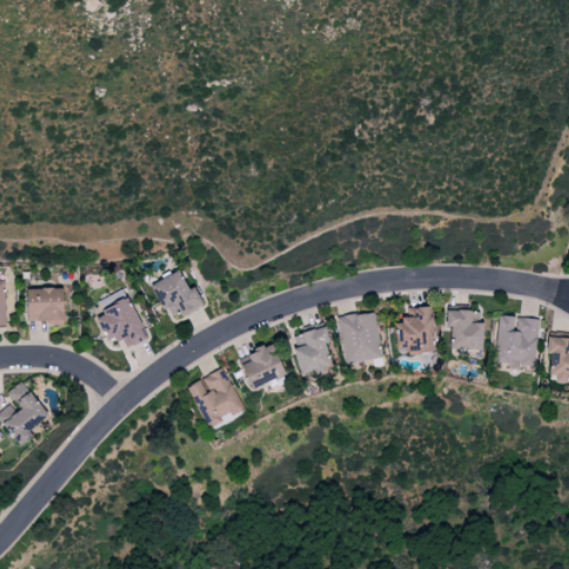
[(202,307),(192,286),(187,289),(178,270),(150,282),(167,319),(179,313),(181,316),(202,307)]
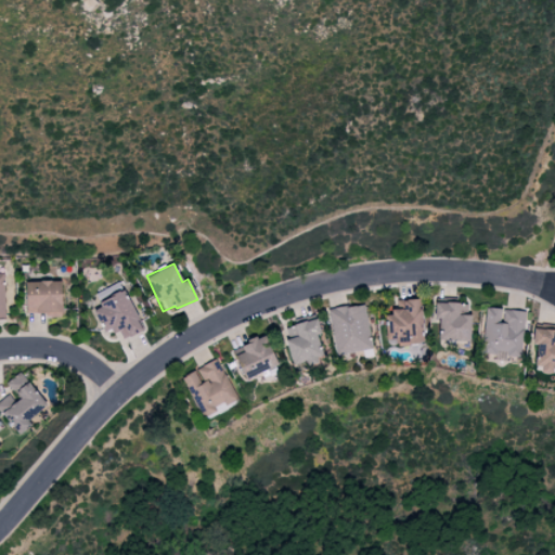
[(25,313),(61,312),(60,281),(24,282),(25,313)]
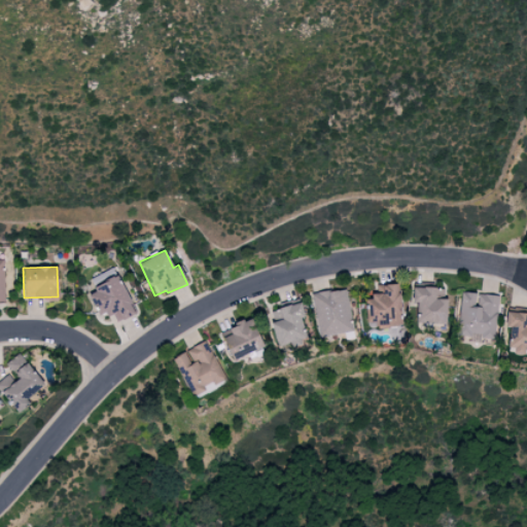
[(89,294),(94,308),(100,305),(105,317),(112,314),(115,321),(134,314),(114,268),(91,278),(96,291),(89,294)]
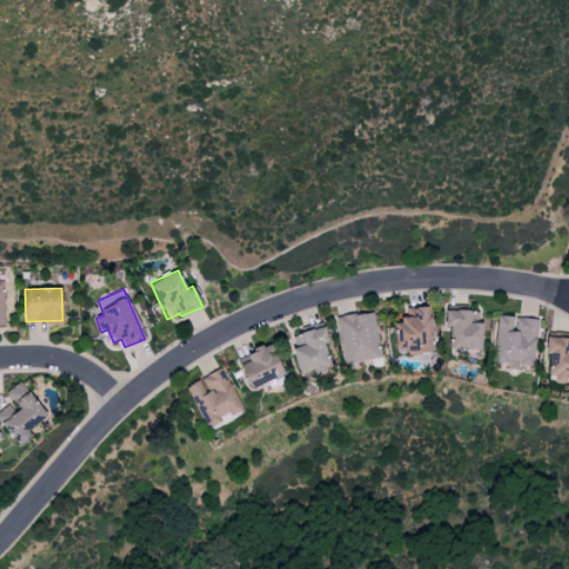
[(432,351),(430,307),(412,308),(412,317),(396,318),(397,348),(405,348),(406,352),(432,351)]
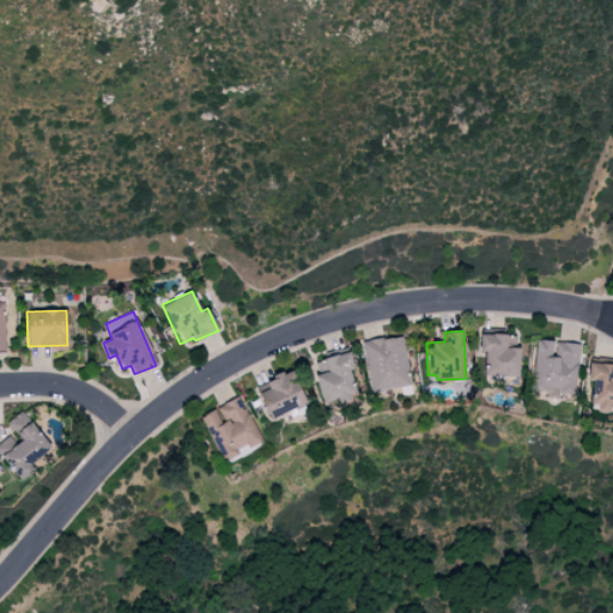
[(479,352),(484,352),(483,374),(517,376),(519,335),(479,334),(479,352)]
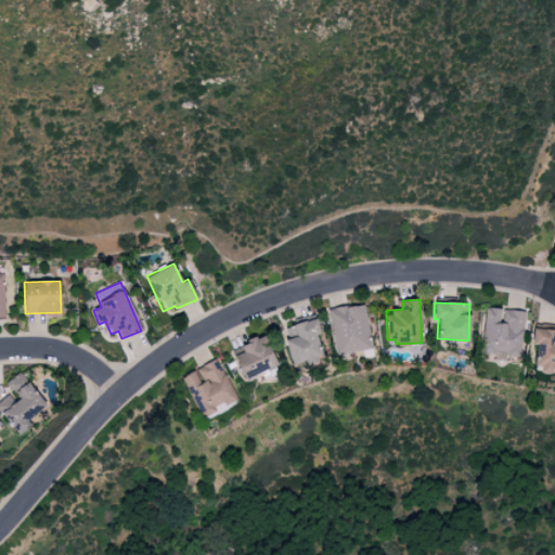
[(525,311),(486,308),(480,352),(520,357),(525,311)]
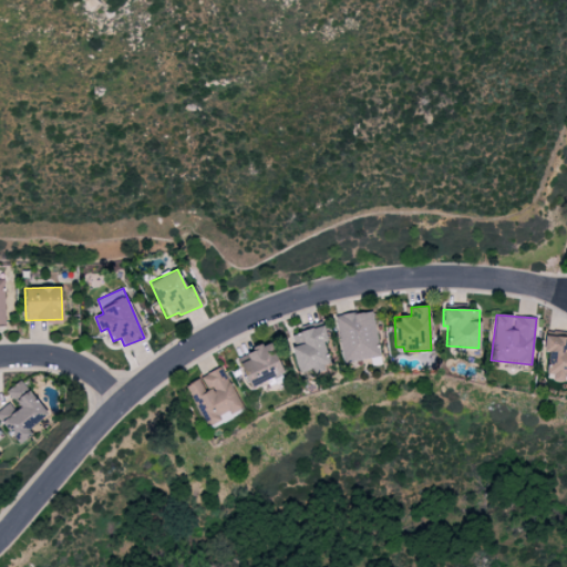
[(298,372),(329,364),(322,342),(327,341),(322,326),(292,333),(296,346),(291,347),(298,372)]
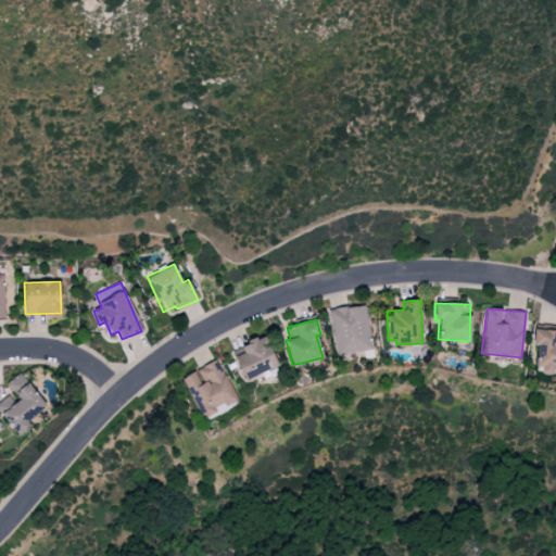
[(555,368),(555,331),(534,328),(531,344),(538,345),(533,370),(552,374),(553,368),(555,368)]
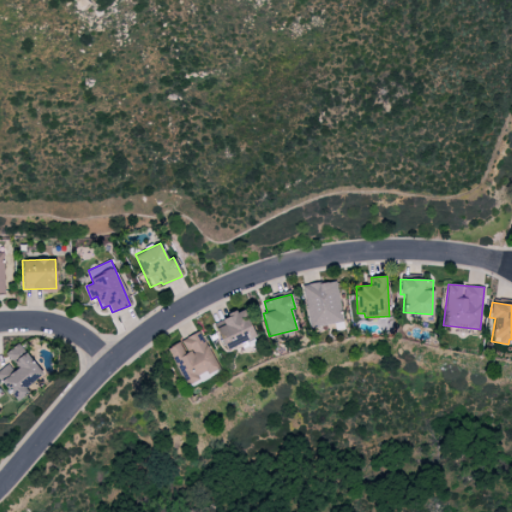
[(214,320),(223,349),(255,339),(245,310),(214,320)]
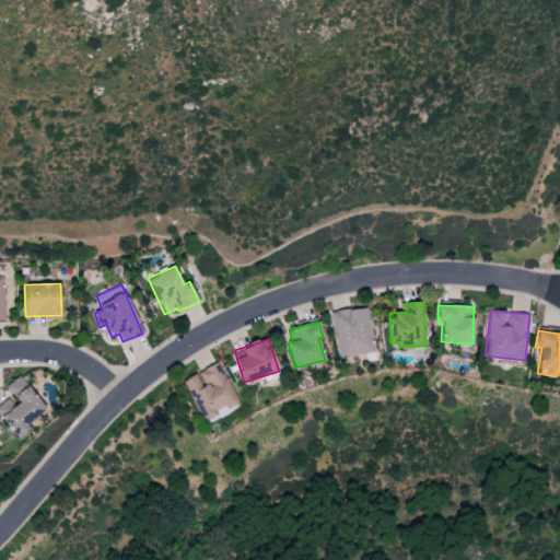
[(241,404),(217,362),(196,373),(182,382),(206,423),(241,404)]
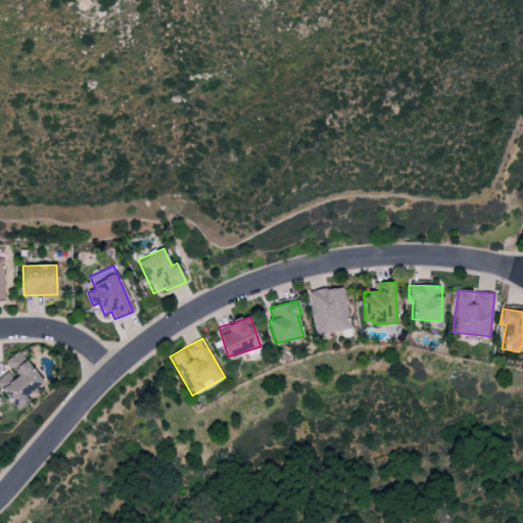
[(43,381),(17,350),(6,361),(18,375),(13,379),(7,372),(0,377),(0,386),(18,409),(29,400),(25,396),(43,381)]
